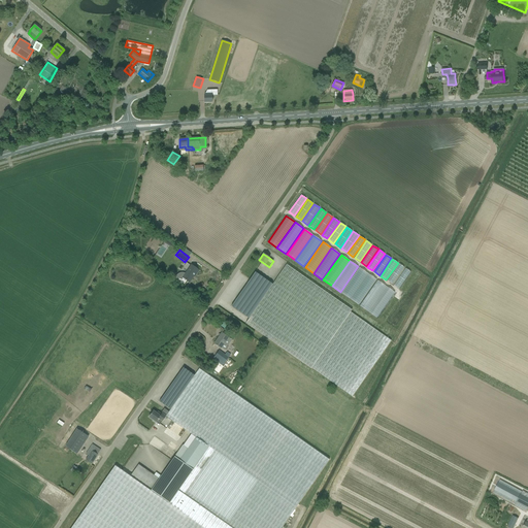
[(352,310),(287,264),(272,286),(271,285),(249,319),(249,320),(245,324),(310,368),(311,367),(352,396),(391,341),(351,312),(352,310)]
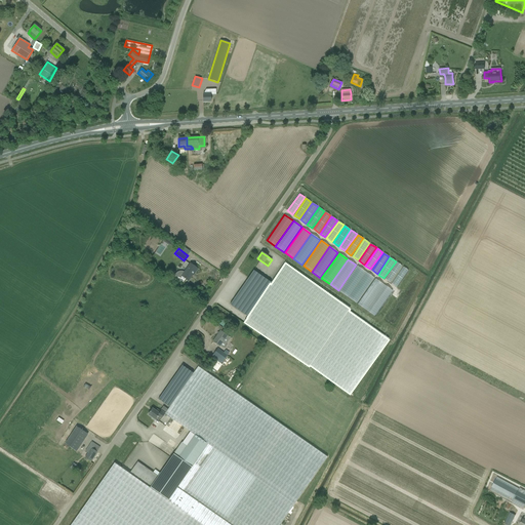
[(402,266),(397,263),(385,279),(390,283),(402,266)]
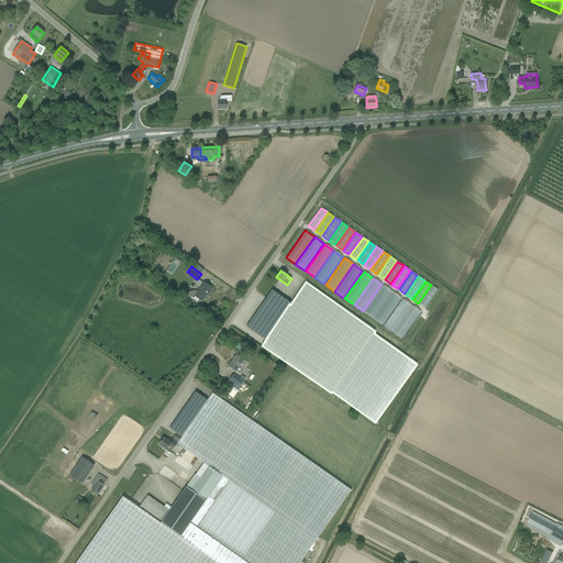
[(209,293),(212,288),(203,283),(197,291),(196,291),(195,291),(194,291),(192,291),(191,291),(189,293),(188,294),(188,295),(187,296),(195,298),(195,296),(202,301),(208,293),(209,293)]
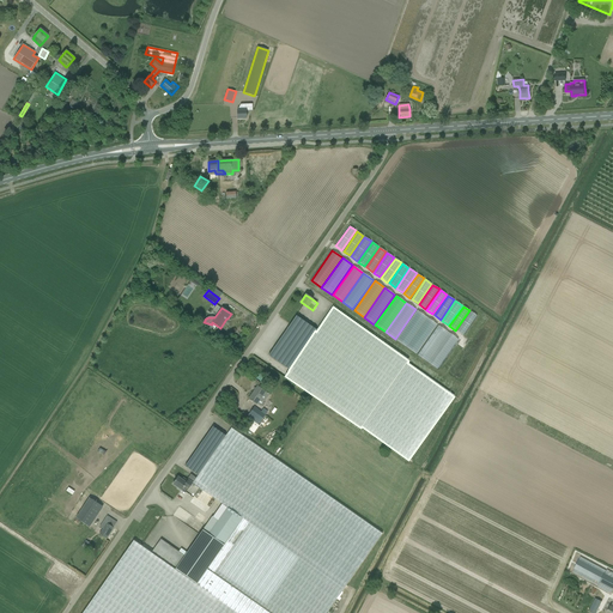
[(406,347),(428,317),(417,310),(396,340),(406,347)]
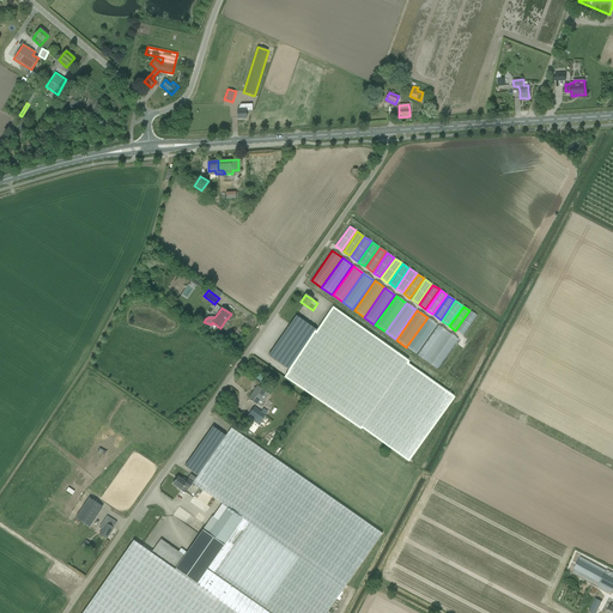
[(471,311),(457,332),(463,335),(477,316),(471,311)]
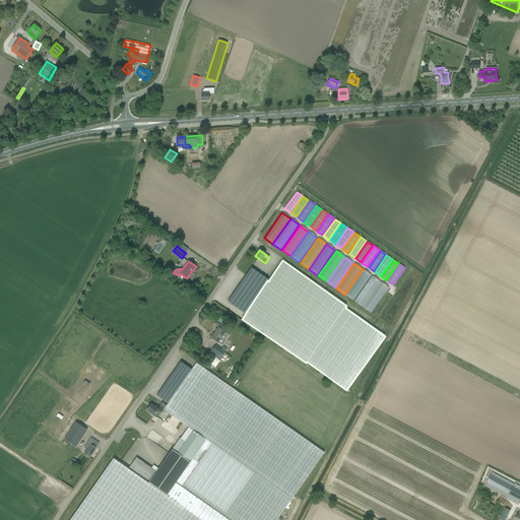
[(363,269),(344,295),(353,301),(371,275),(363,269)]
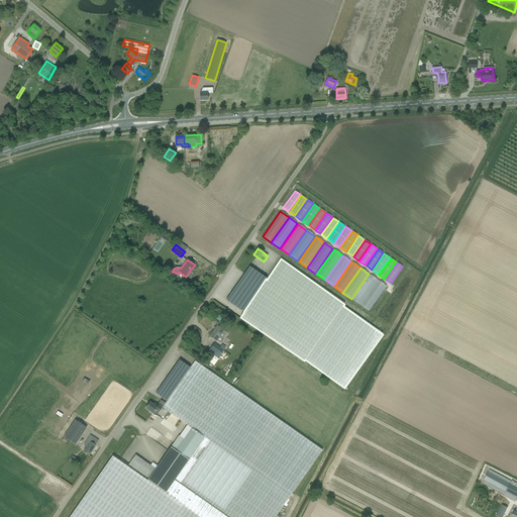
[(226,301),(243,312),(266,279),(260,274),(256,279),(246,272),(226,301)]
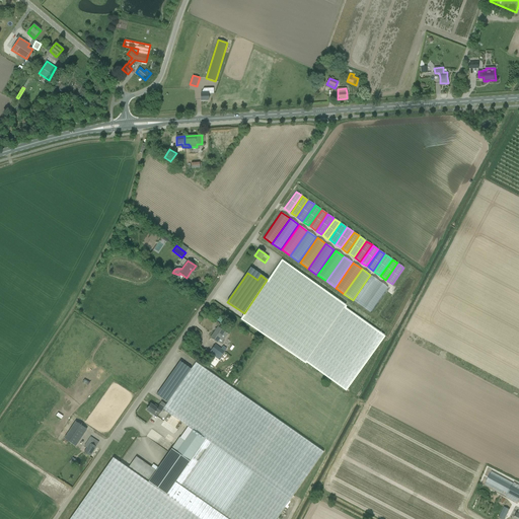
[(354,300),(362,306),(379,282),(371,276),(354,300)]
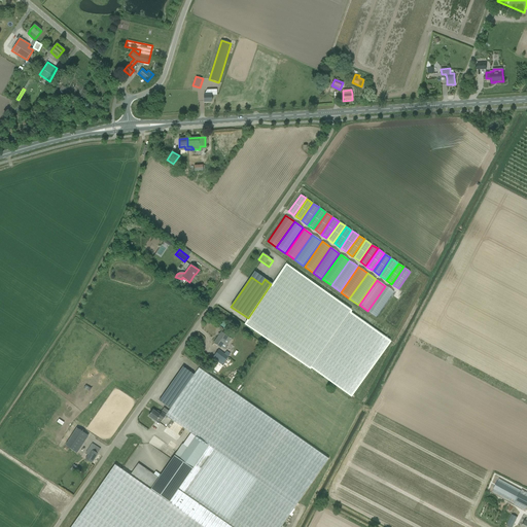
[(394,291),(385,286),(367,311),(376,317),(394,291)]
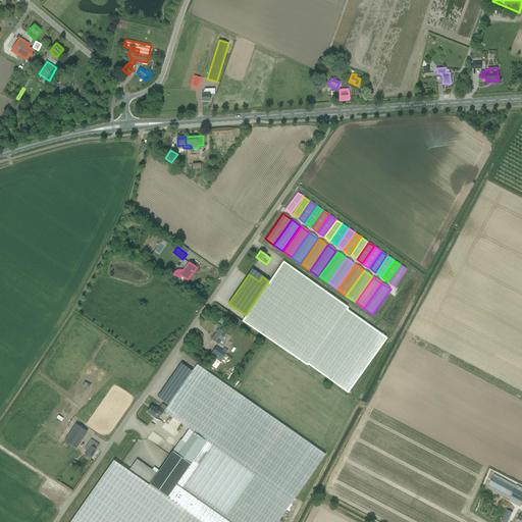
[(229,335),(226,333),(219,329),(212,340),(218,345),(218,344),(222,346),(223,346),(224,344),(224,343),(229,335)]
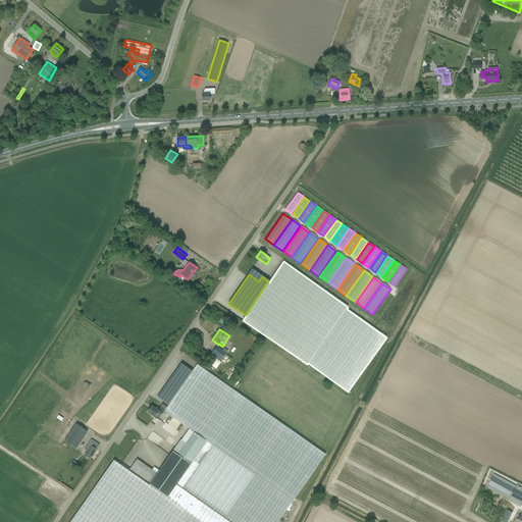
[(225,354),(222,351),(216,347),(210,355),(214,358),(220,362),(222,359),(225,354)]
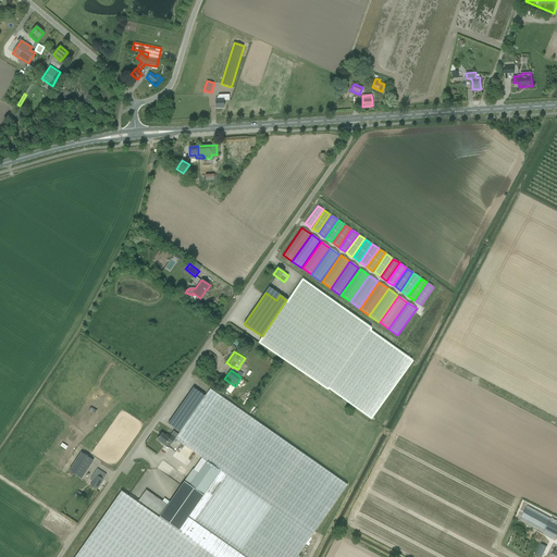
[(168,423),(180,431),(205,395),(193,387),(168,423)]
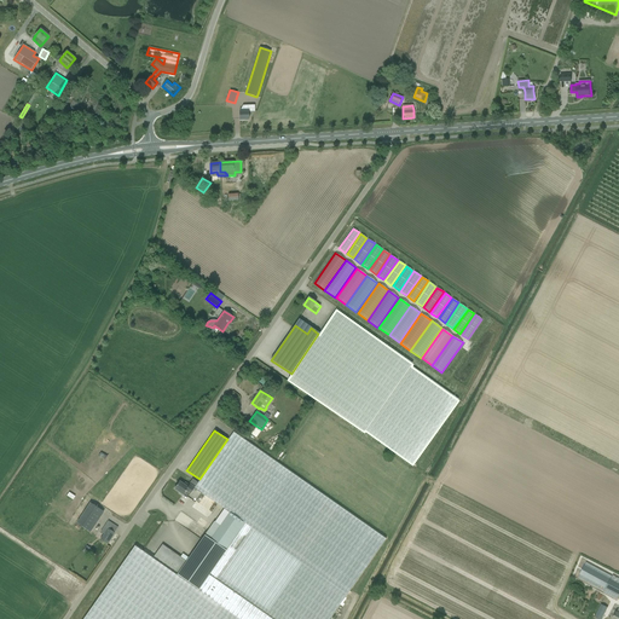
[(227,439),(200,479),(197,482),(195,487),(218,504),(230,513),(246,524),(198,590),(177,576),(152,559),(143,551),(134,547),(82,618),(329,618),(386,539),(273,460),(243,439),(238,435),(233,432),(231,435),(227,439)]
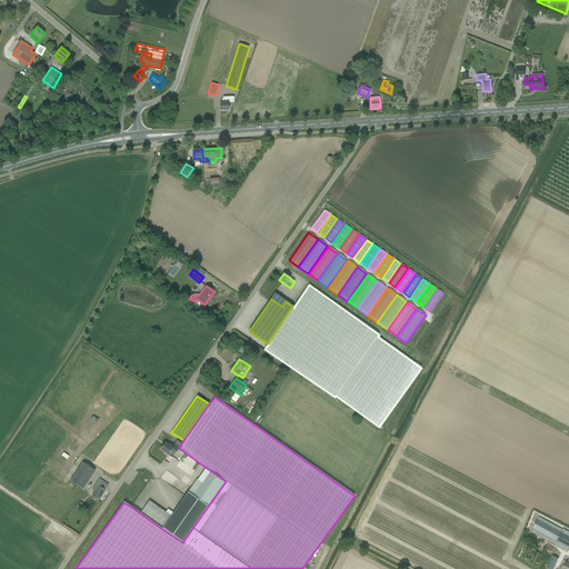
[(396,428),(396,427),(396,426),(395,426),(395,425),(395,423),(393,423),(393,422),(392,422),(391,422),(390,422),(389,422),(388,422),(387,422),(387,423),(386,423),(385,425),(385,426),(383,426),(383,427),(383,428),(383,429),(383,430),(385,430),(385,431),(386,432),(387,432),(387,433),(388,433),(389,433),(390,433),(391,433),(392,433),(393,432),(395,432),(395,431),(395,430),(396,430),(396,429),(396,428)]
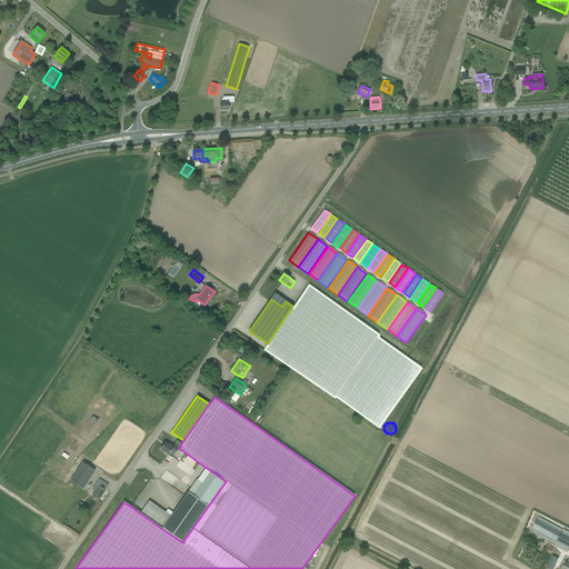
[(175,453),(179,448),(181,443),(177,440),(173,445),(175,446),(173,447),(170,443),(169,446),(165,442),(160,449),(165,452),(165,453),(167,455),(168,455),(169,455),(172,457),(175,453)]
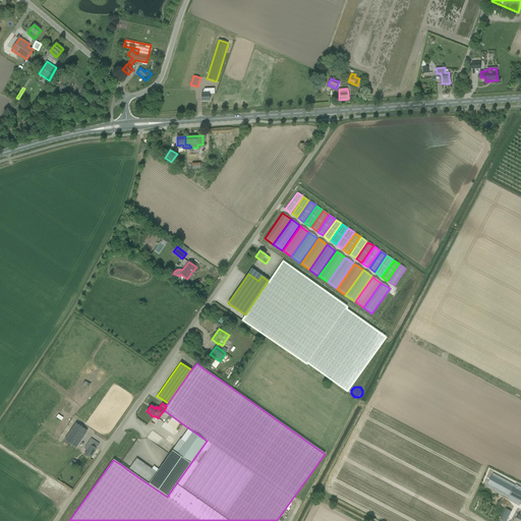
[(76,423),(64,441),(76,448),(85,433),(81,430),(83,427),(76,423)]
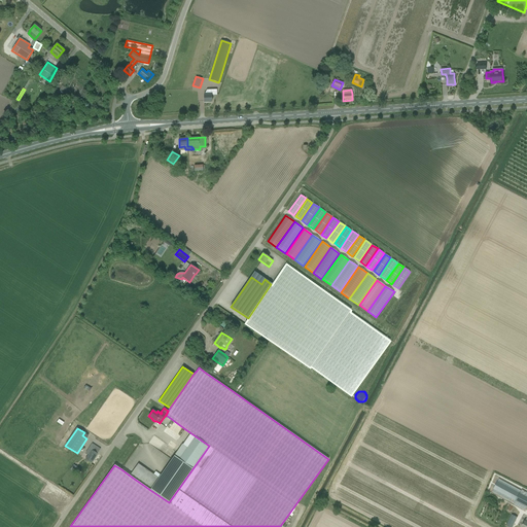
[(159,478),(150,490),(169,502),(209,446),(196,436),(187,448),(182,444),(159,478)]
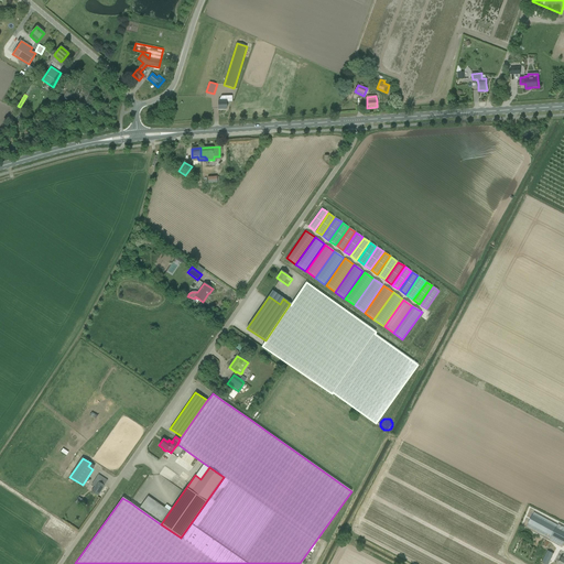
[(102,478),(99,475),(98,476),(94,483),(91,485),(94,487),(91,491),(98,496),(105,486),(107,480),(102,478)]
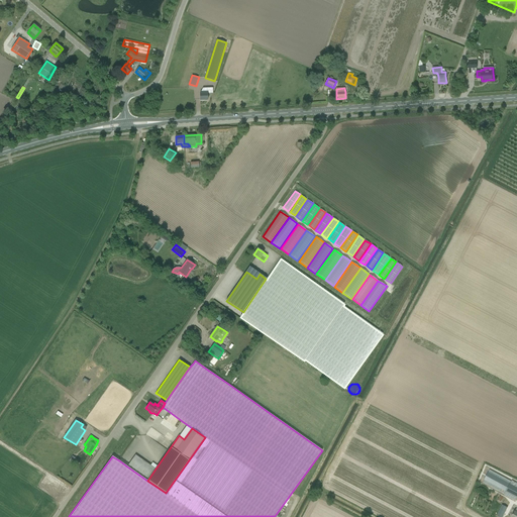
[(135,454),(127,467),(147,481),(156,469),(135,454)]
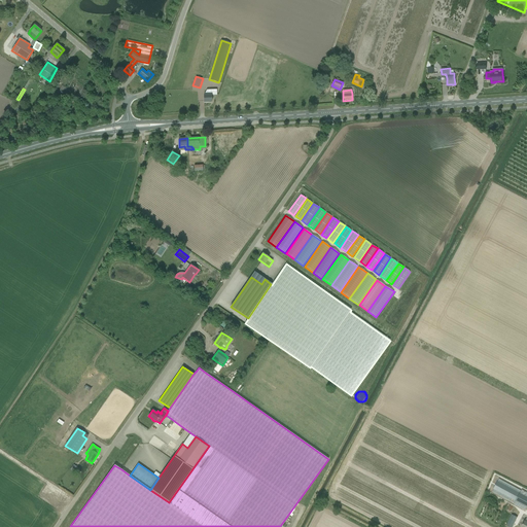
[(526,497),(498,482),(494,489),(526,506),(526,497)]
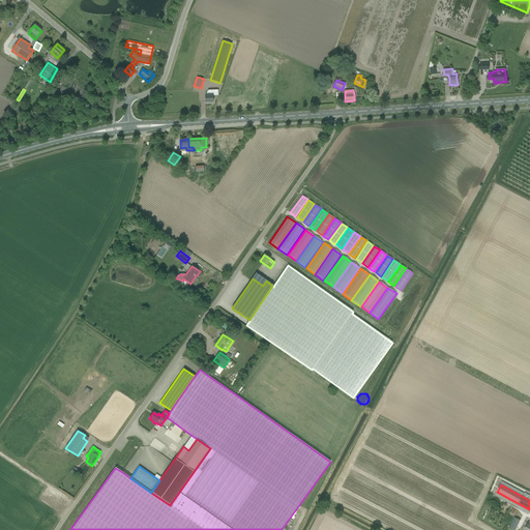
[(508,529),(511,529),(516,529),(522,519),(516,516),(514,518),(513,518),(508,529)]
